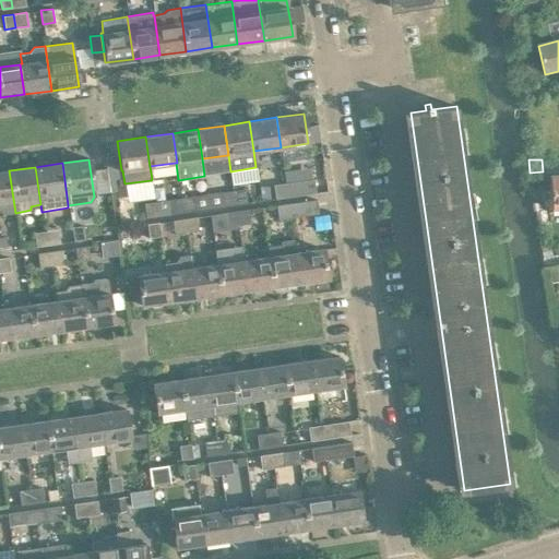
[(0,211),(3,214),(15,213),(9,170),(0,171),(0,211)]
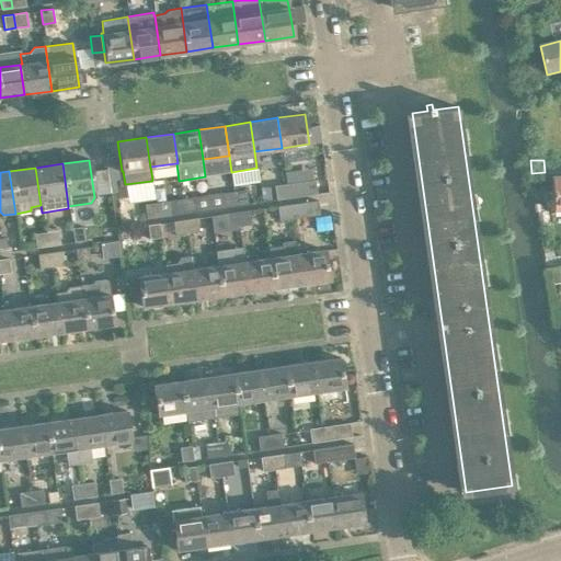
[(287,183),(289,197),(317,193),(315,180),(287,183)]
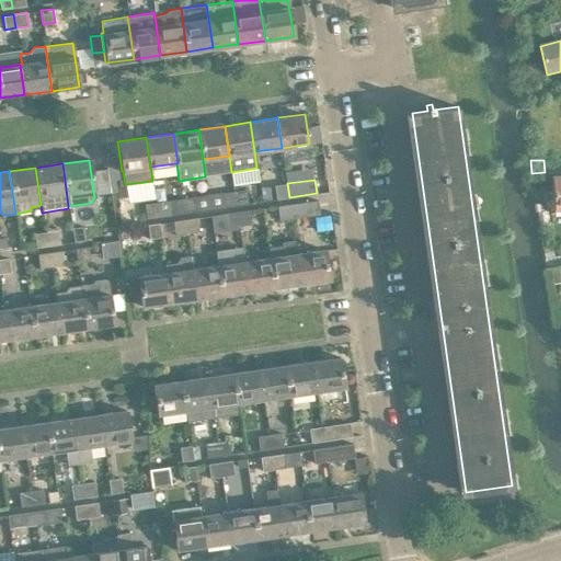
[(289,197),(287,183),(274,185),(276,199),(289,197)]
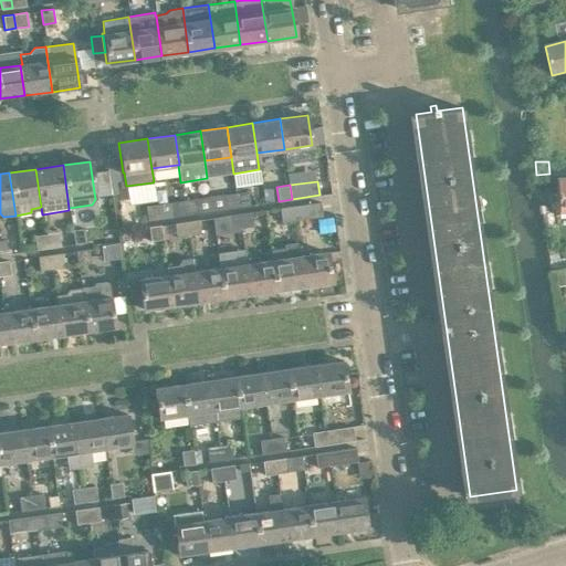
[(237,192),(239,207),(250,205),(248,191),(237,192)]
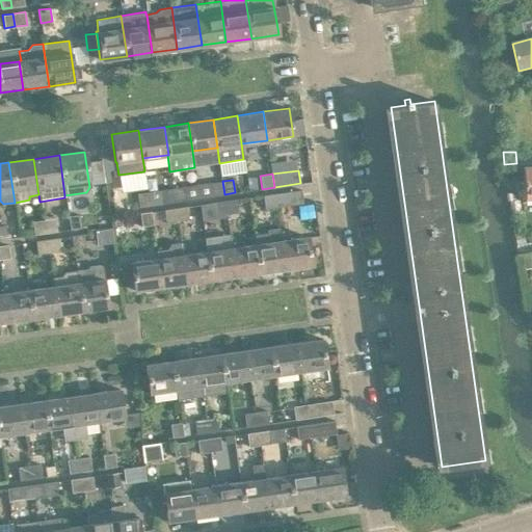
[(163,204),(186,200),(224,194),(222,181),(161,190),(163,204)]
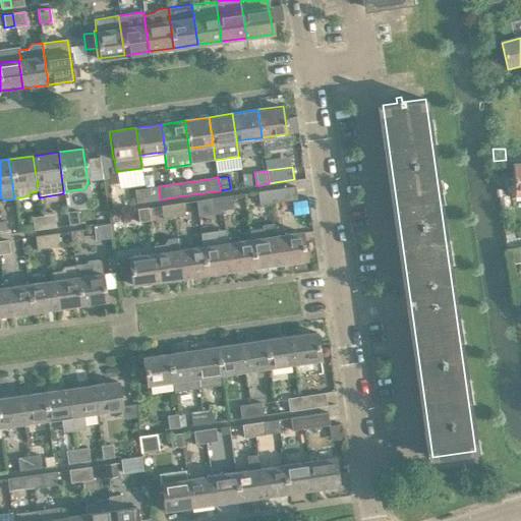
[(269,189),(271,203),(296,198),(295,186),(269,189)]
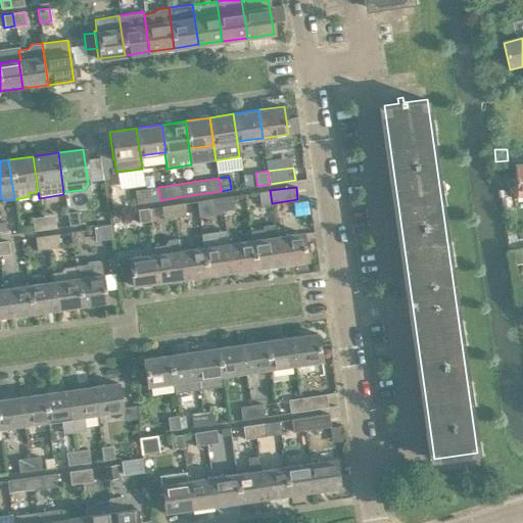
[(135,190),(137,203),(148,201),(146,188),(135,190)]
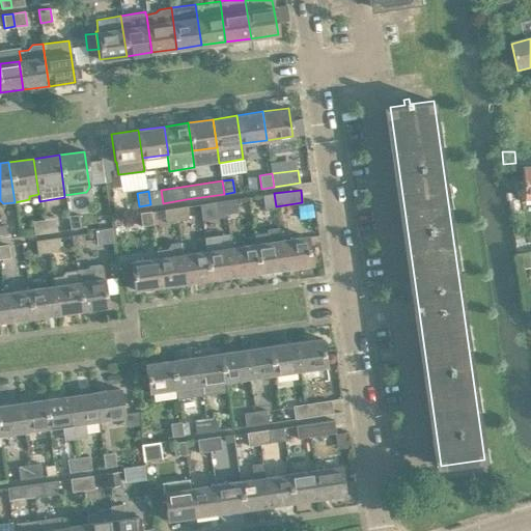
[(276,206),(274,193),(262,195),(264,208),(276,206)]
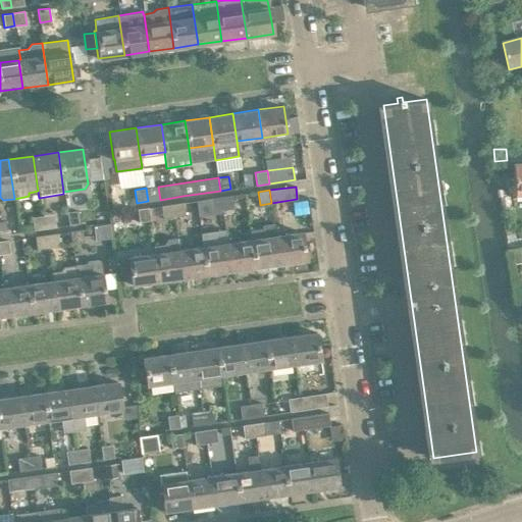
[(220,197),(222,210),(233,208),(231,196),(220,197)]
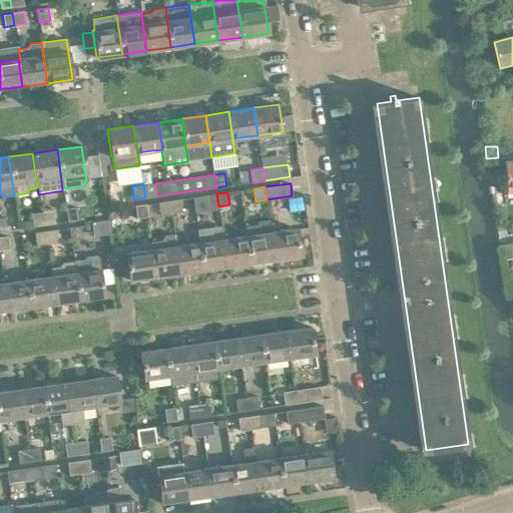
[(218,206),(216,193),(205,195),(207,207),(218,206)]
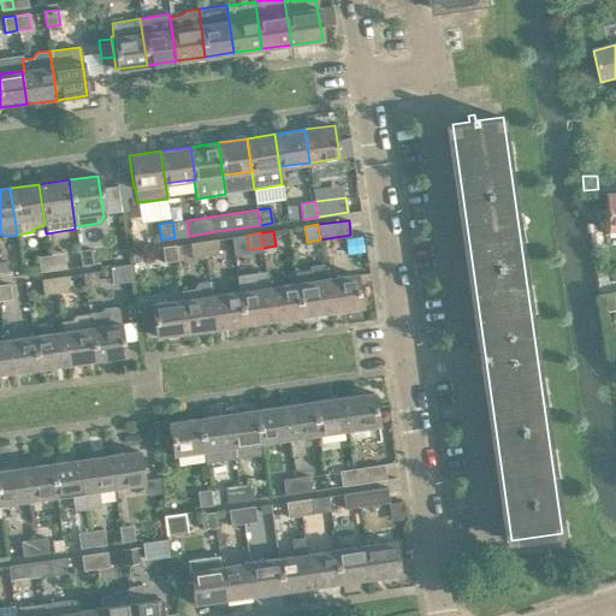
[(345,240),(348,254),(363,252),(361,237),(345,240)]
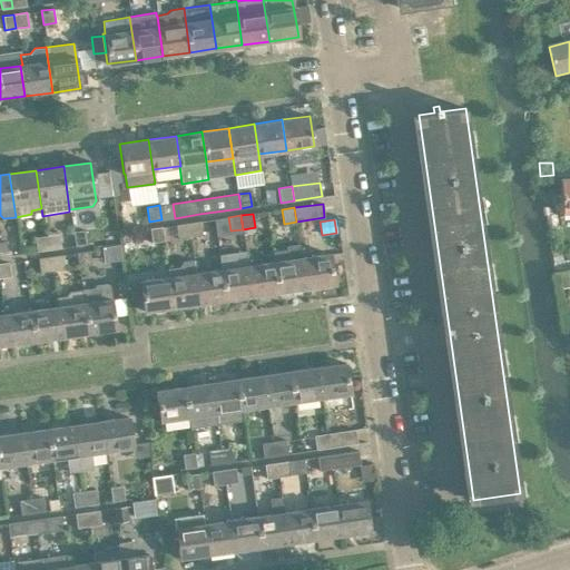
[(188,223),(190,237),(202,235),(199,220),(188,223)]
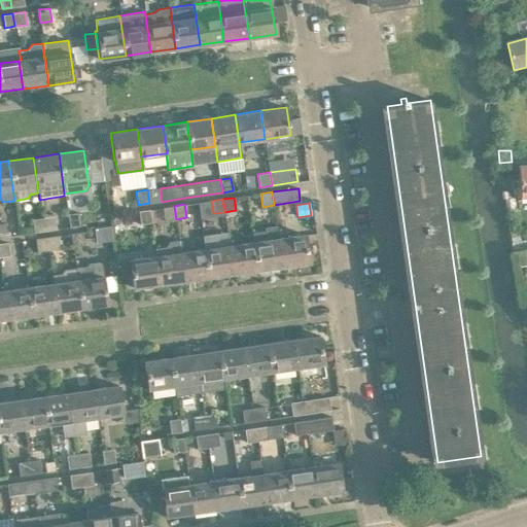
[(176,219),(174,206),(163,207),(164,220),(176,219)]
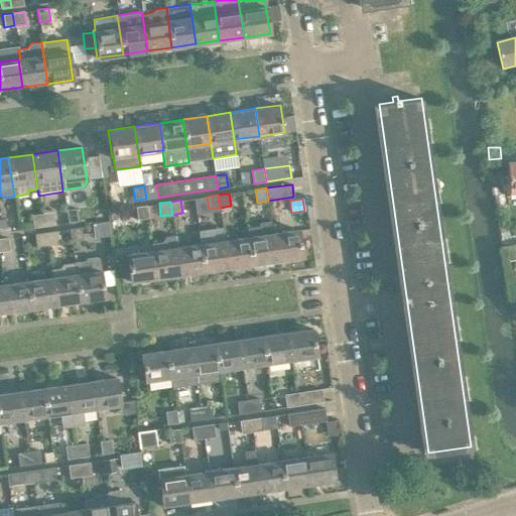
[(146,205),(135,207),(137,220),(148,218),(146,205)]
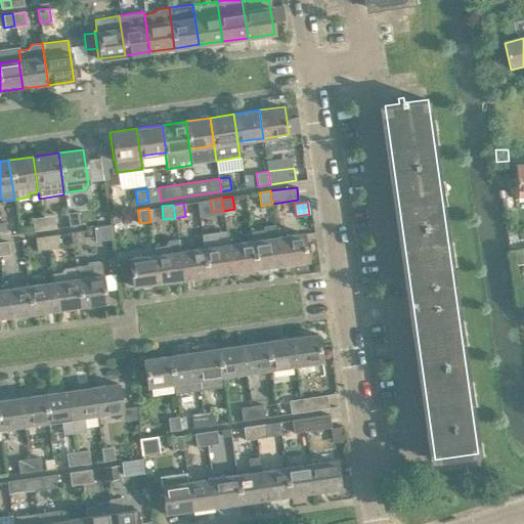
[(70,226),(81,224),(79,211),(68,213),(70,226)]
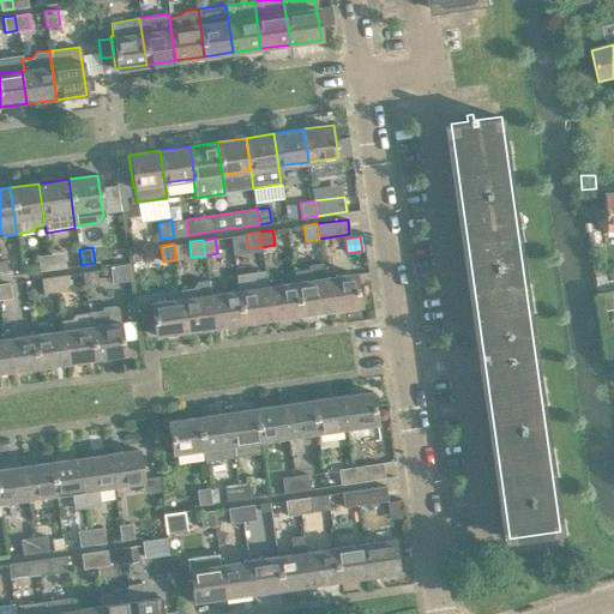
[(49,253),(52,269),(66,268),(64,252),(49,253)]
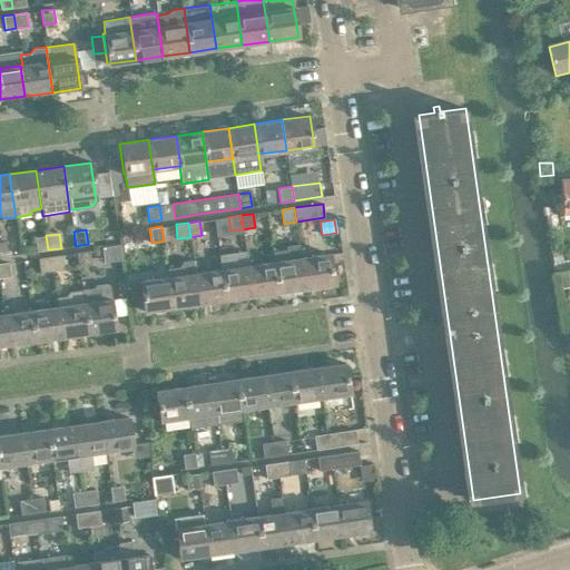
[(48,249),(46,235),(35,237),(37,252),(48,249)]
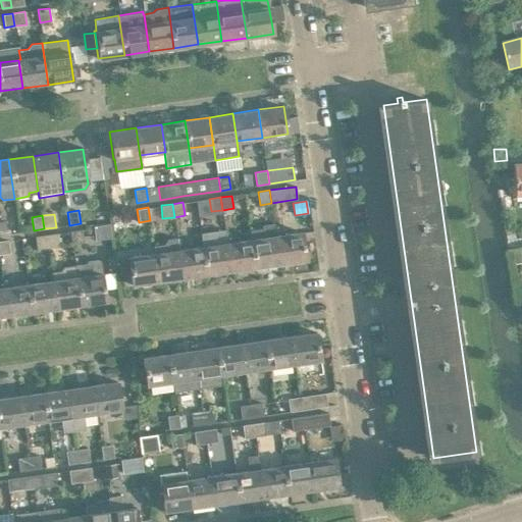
[(255,267),(279,264),(280,264),(276,236),(274,223),(262,225),(262,227),(250,229),(251,239),(255,267)]
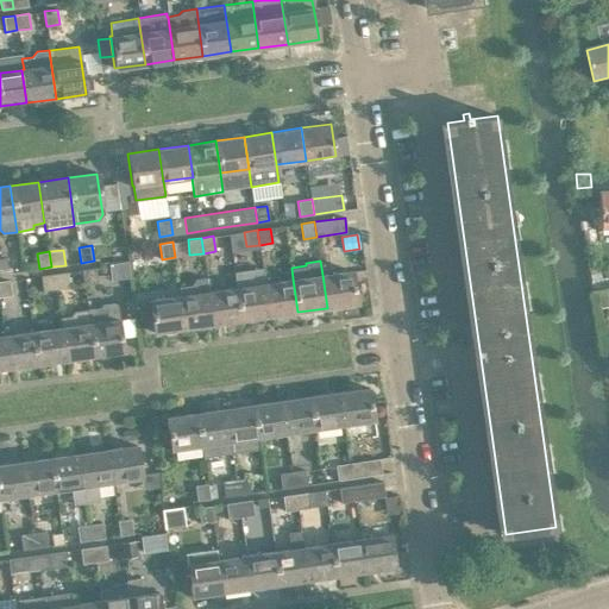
[(94,268),(82,270),(83,284),(96,283),(94,268)]
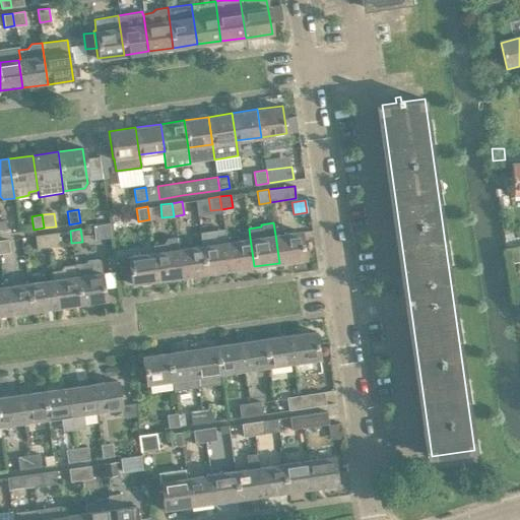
[(200,234),(202,245),(206,273),(231,270),(226,242),(224,231),(200,234)]
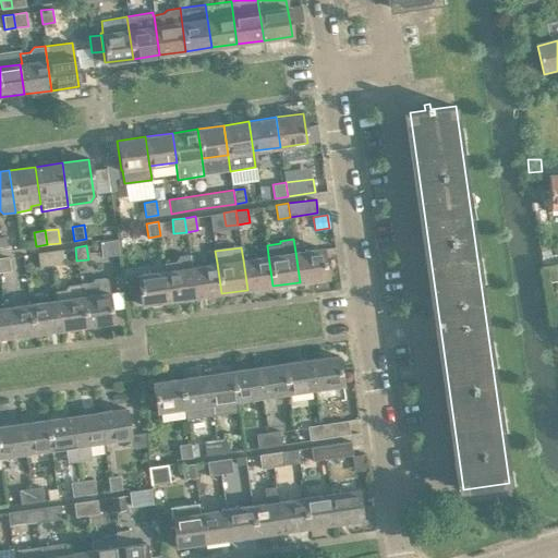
[(295,252),(300,282),(326,278),(322,247),(295,252)]
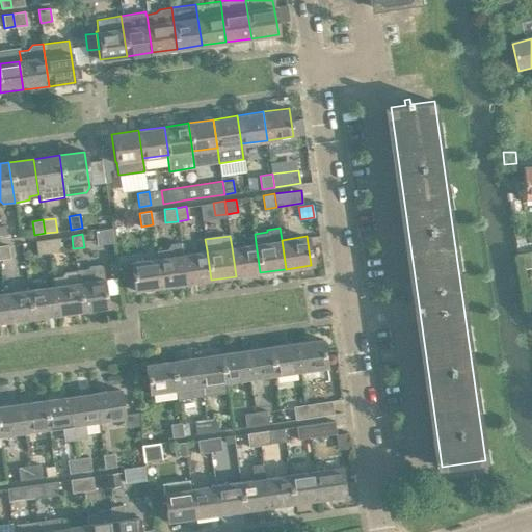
[(46,239),(48,253),(60,250),(57,237),(46,239)]
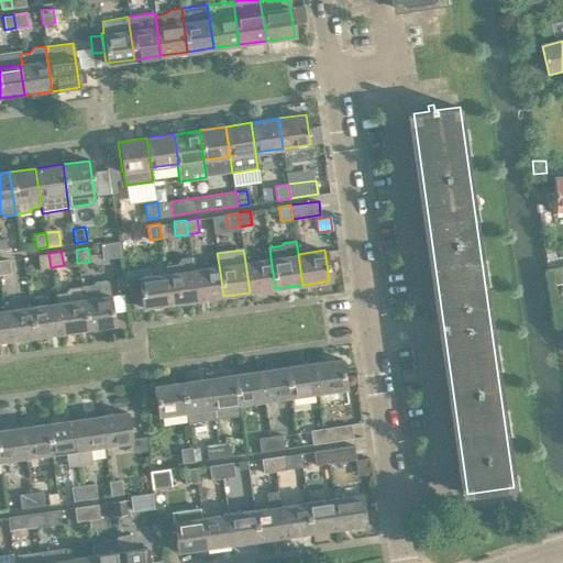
[(51,267),(48,253),(37,255),(40,268),(51,267)]
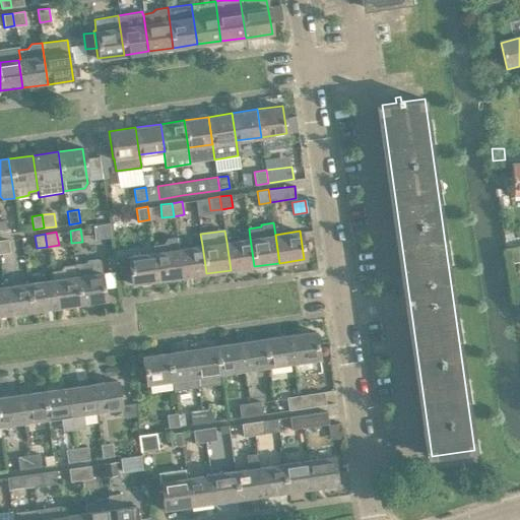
[(152,244),(153,252),(157,280),(182,277),(178,249),(179,248),(177,237),(167,238),(164,243),(152,244)]
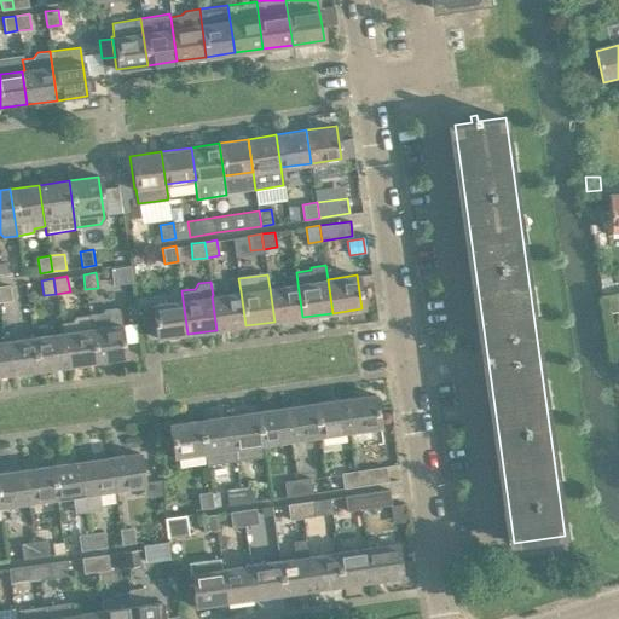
[(270,288),(275,322),(302,317),(298,283),(270,288)]
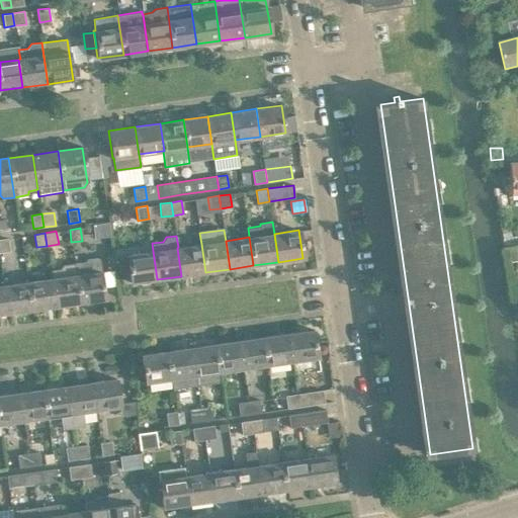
[(0,239),(0,252),(10,251),(8,238),(0,239)]
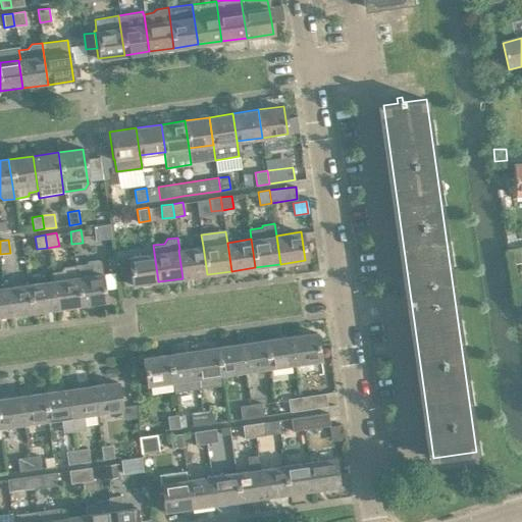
[(203,246),(179,249),(178,250),(183,278),(207,274),(203,246)]
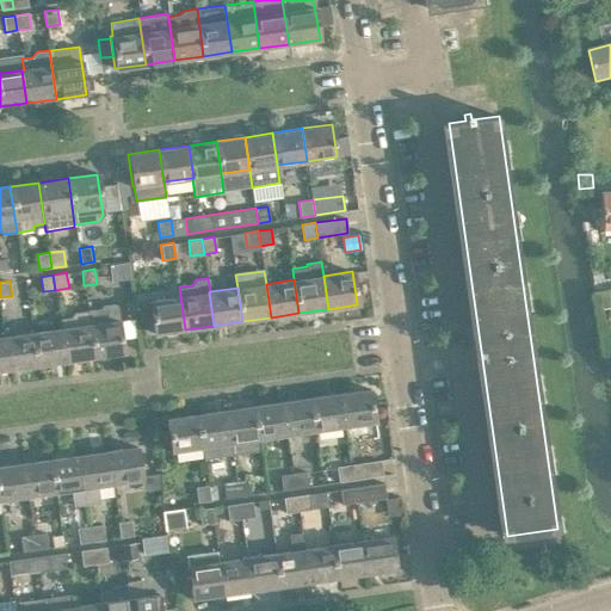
[(610,308),(610,294),(600,296),(603,309),(610,308)]
